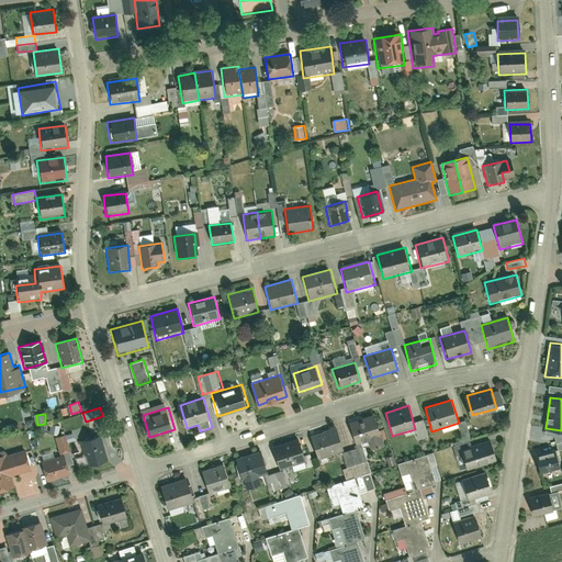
[(359,445),(368,442),(370,448),(384,444),(375,415),(352,423),(359,445)]
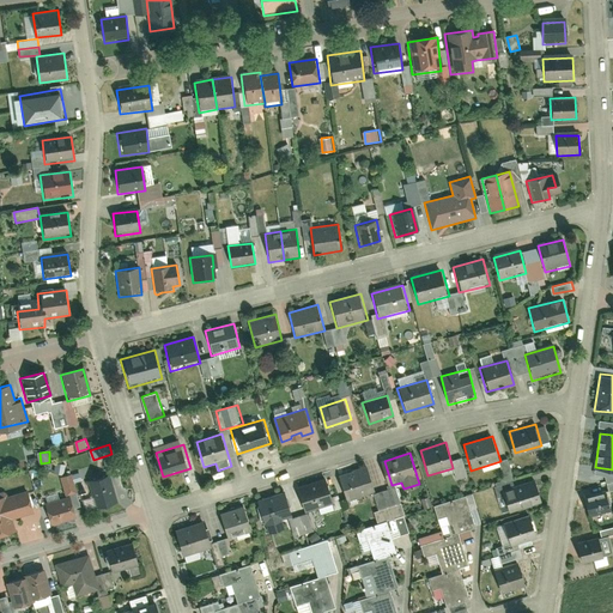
[(340,472),(349,501),(375,492),(365,463),(340,472)]
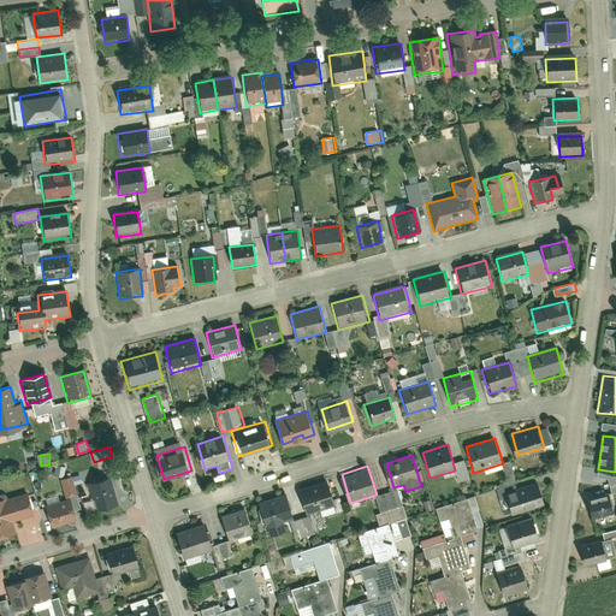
[(89,481),(99,511),(119,505),(111,475),(89,481)]
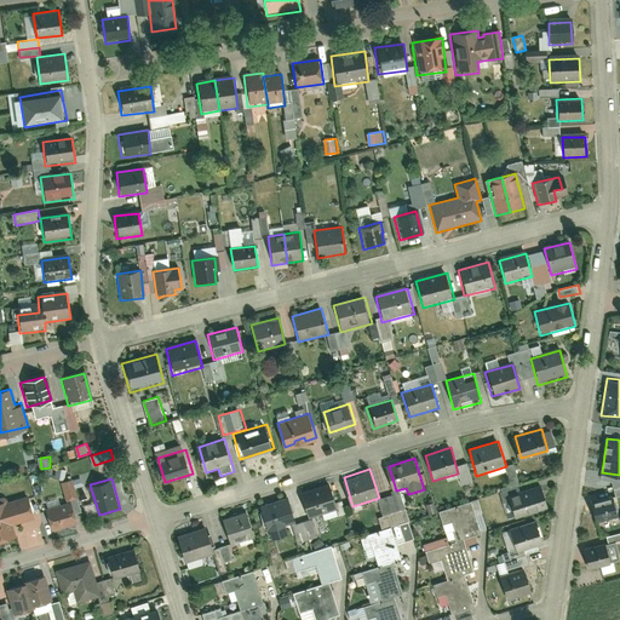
[(517,517),(549,507),(540,480),(509,491),(517,517)]
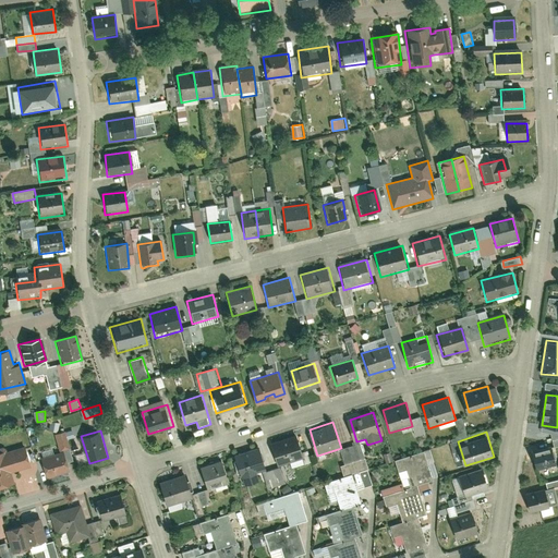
[(306,458),(298,433),(271,440),(279,465),(306,458)]
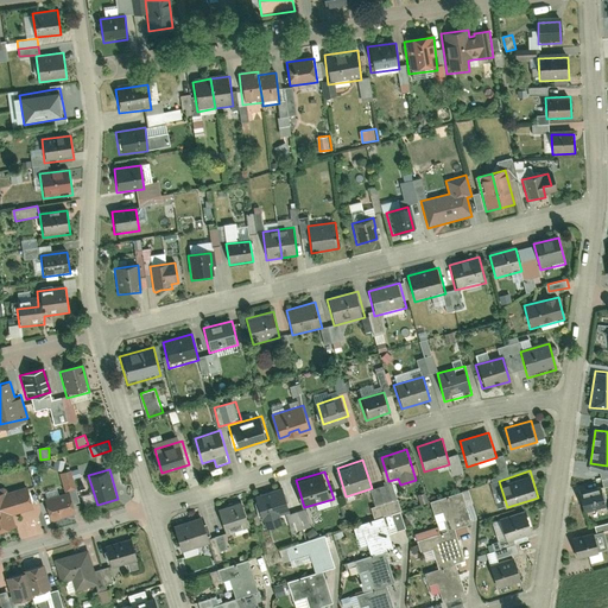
[(0,491),(0,531),(17,526),(12,513),(35,507),(27,483),(0,491)]
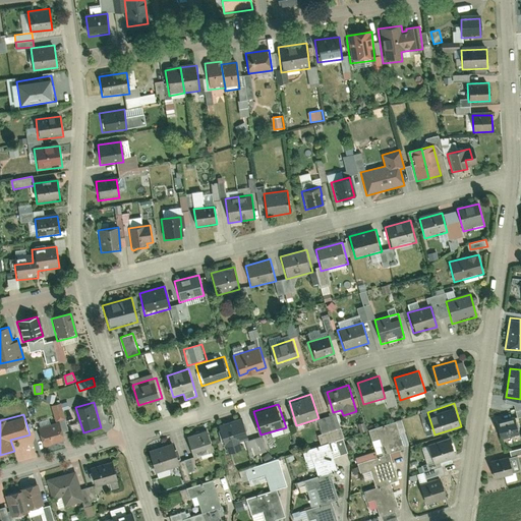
[(496,420),(502,439),(520,431),(520,428),(516,414),(496,420)]
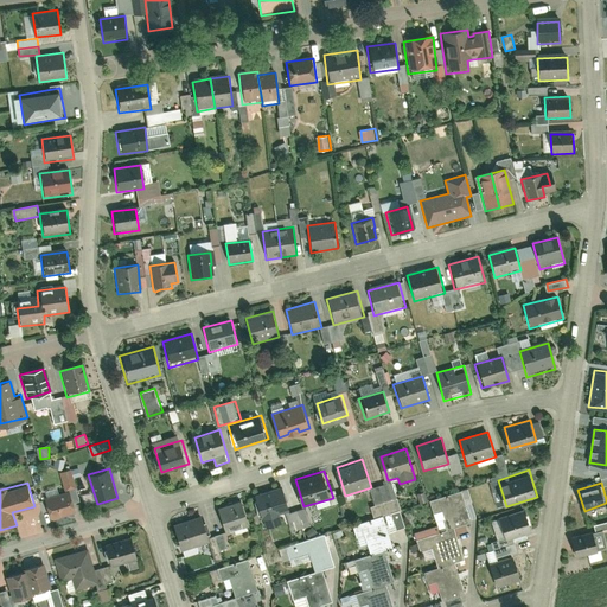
[(291,509),(282,484),(254,493),(264,524),(282,519),(280,512),(291,509)]
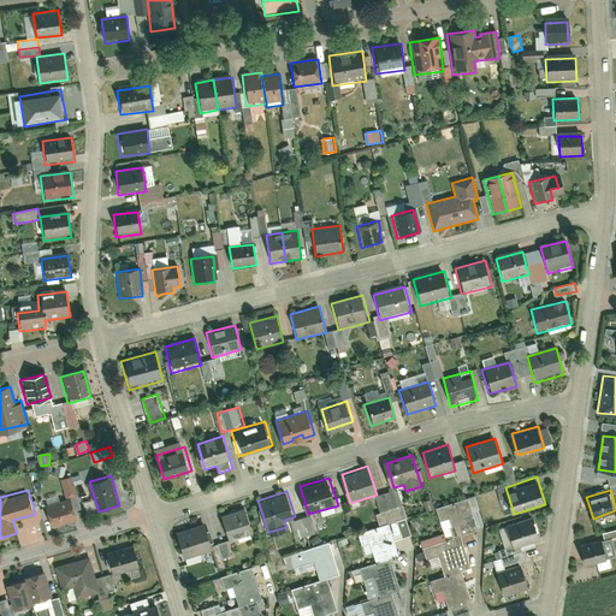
[(46,504),(53,527),(57,528),(59,527),(60,526),(78,520),(71,497),(46,504)]
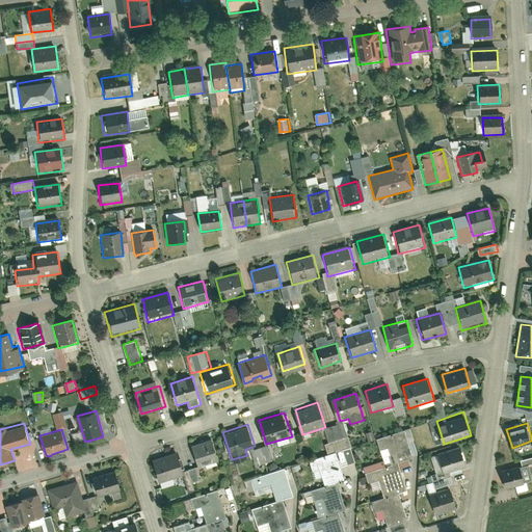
[(381,449),(388,447),(393,462),(398,461),(413,456),(404,429),(377,437),(381,449)]
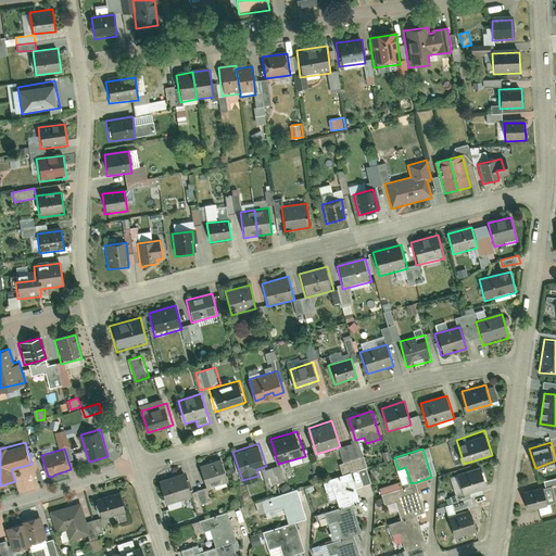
[(199,460),(206,482),(227,476),(220,454),(199,460)]
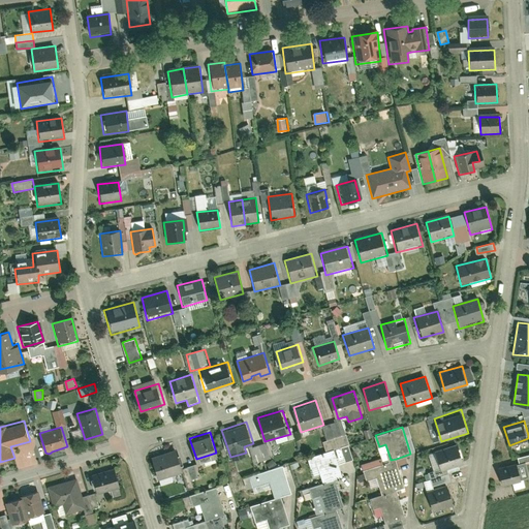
[(442,471),(464,464),(457,441),(435,448),(442,471)]
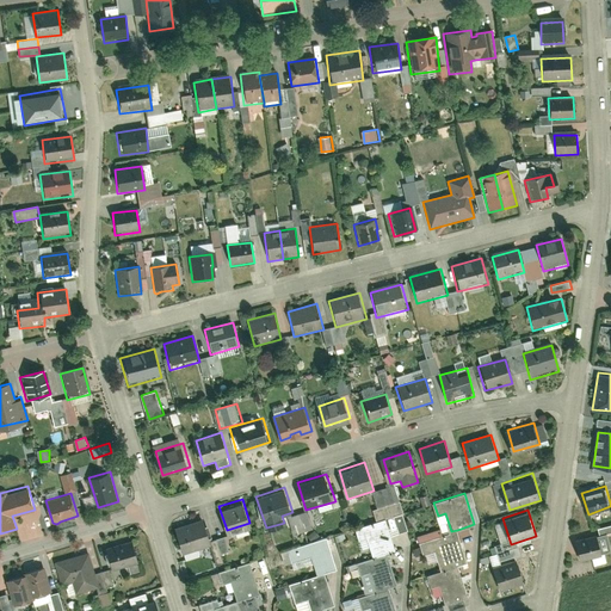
[(174,525),(183,550),(211,542),(203,516),(174,525)]
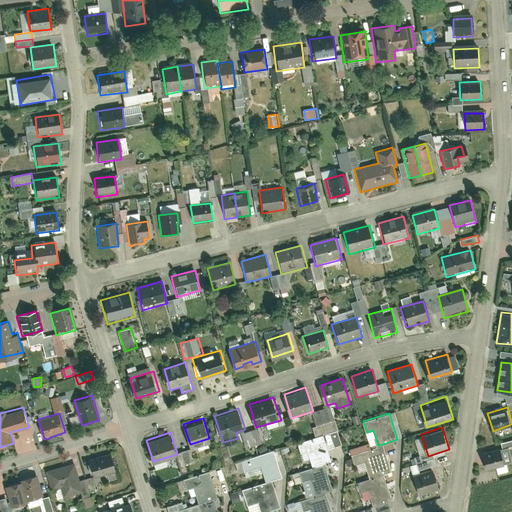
[(325,464),(332,462),(324,436),(299,443),(302,452),(308,450),(314,467),(325,464)]
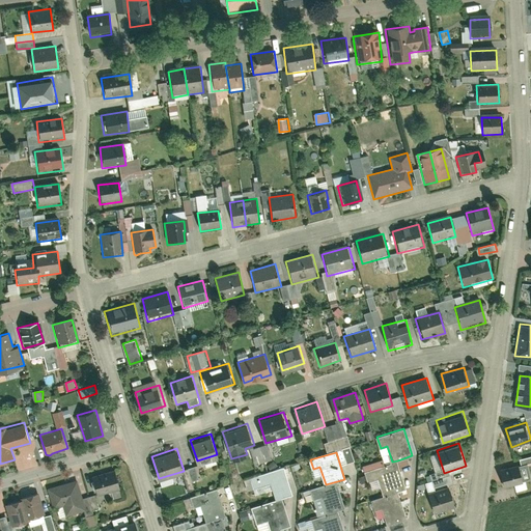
[(398,492),(407,488),(397,460),(392,462),(365,471),(368,481),(379,478),(385,496),(398,492)]
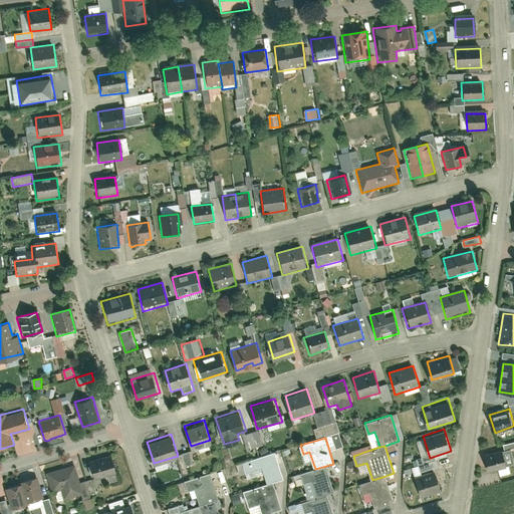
[(484,456),(489,472),(509,466),(504,450),(484,456)]
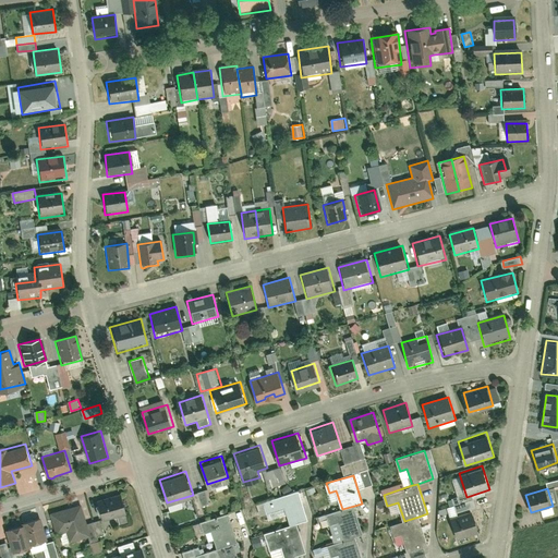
[(198,492),(202,507),(211,505),(208,489),(198,492)]
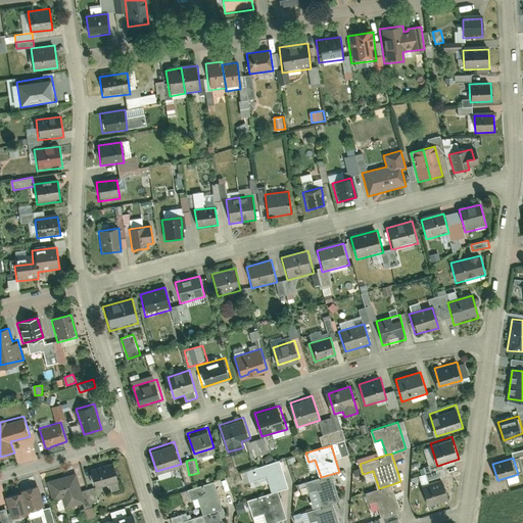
[(288,486),(280,460),(252,469),(255,480),(268,476),(273,491),(278,490),(288,486)]
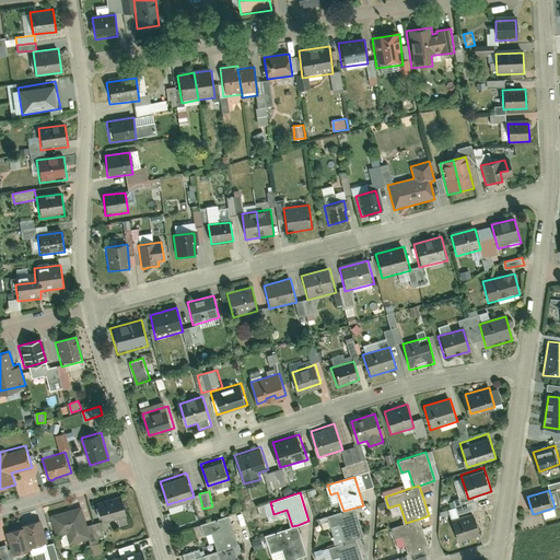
[(96,500),(102,521),(126,514),(119,493),(96,500)]
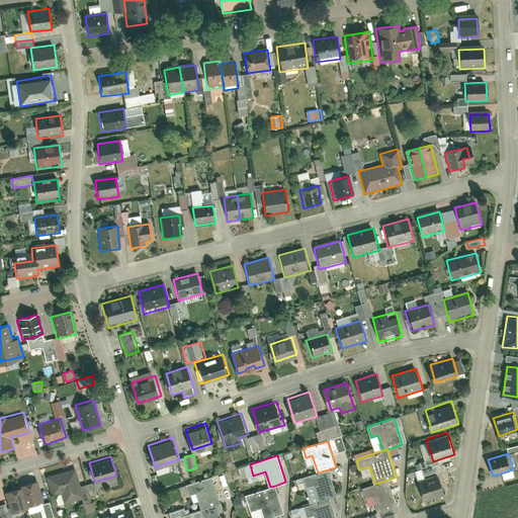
[(306,458),(309,466),(315,464),(312,456),(306,458)]
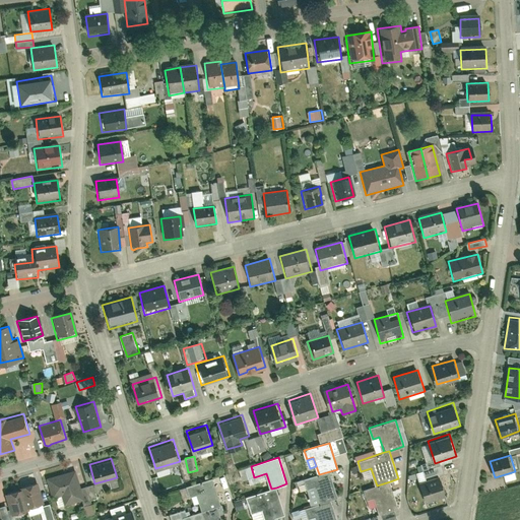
[(84,497),(81,486),(75,466),(47,475),(53,496),(61,493),(64,503),(84,497)]
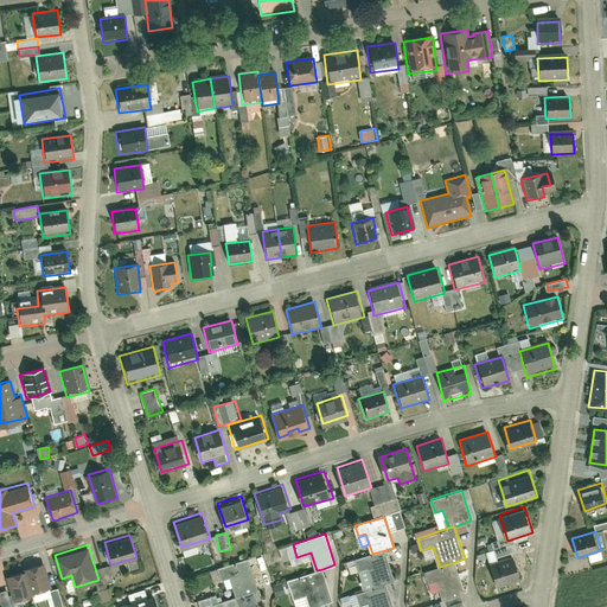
[(388,583),(395,581),(385,550),(372,554),(356,560),(359,570),(366,568),(374,588),(388,583)]
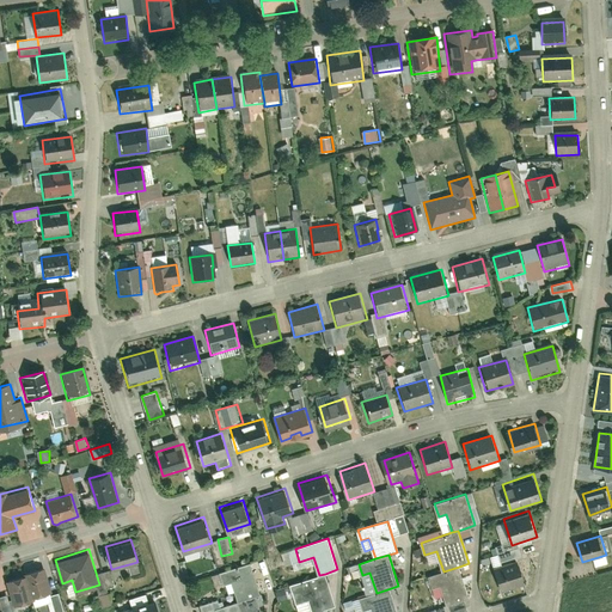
[(502,594),(526,587),(518,561),(494,569),(502,594)]
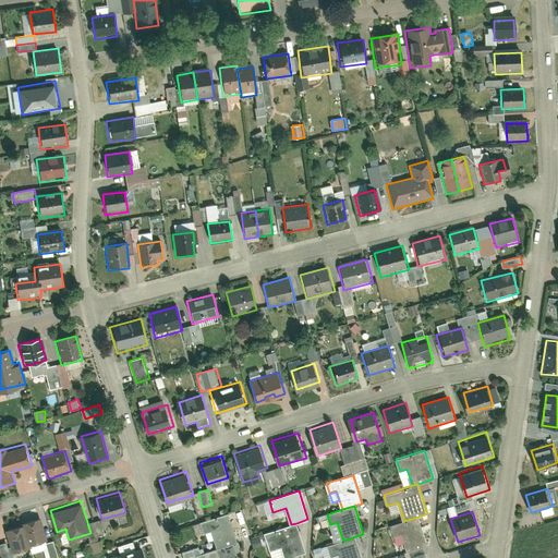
[(233,543),(237,542),(228,513),(201,521),(205,533),(211,531),(217,547),(233,543)]
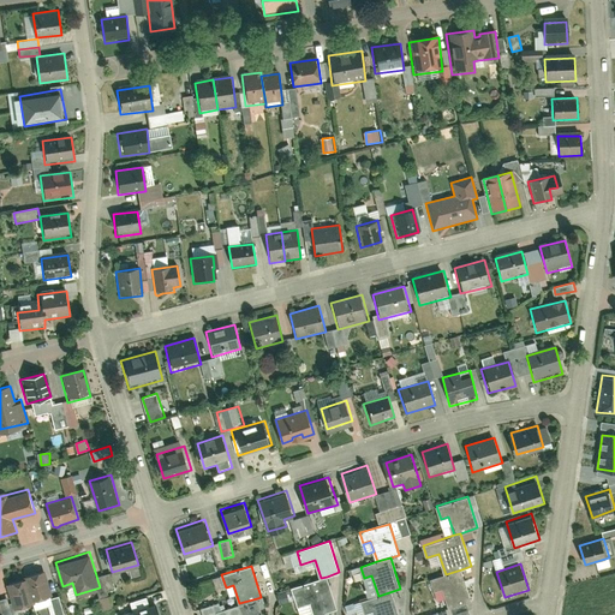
[(54,597),(45,568),(25,574),(27,577),(34,603),(54,597)]
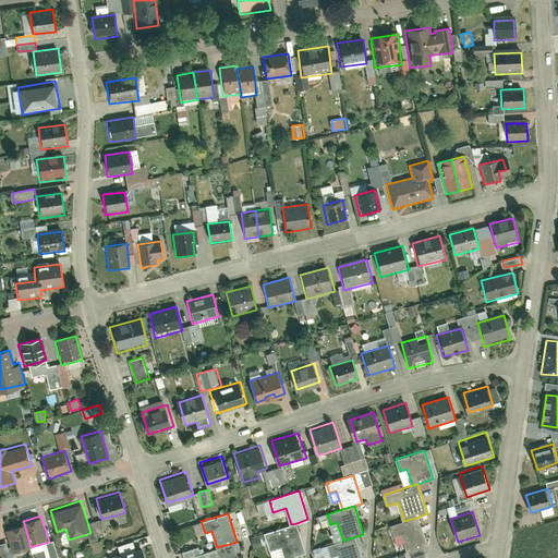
[(395,536),(401,534),(408,553),(428,546),(419,517),(404,521),(391,525),(395,536)]
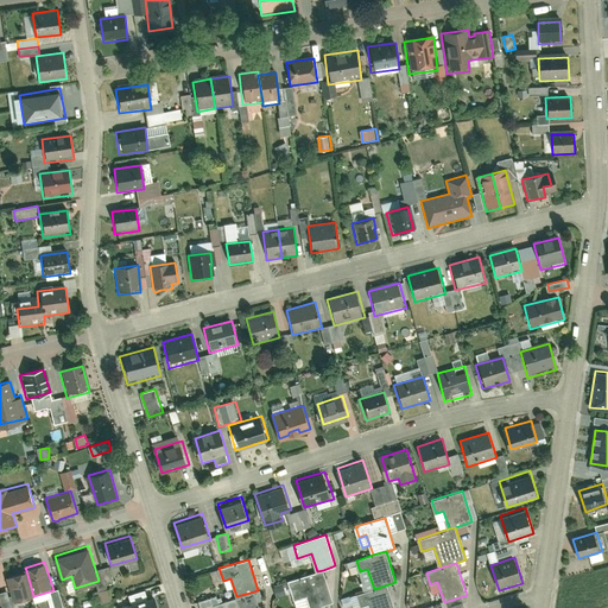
[(33,596),(26,570),(8,576),(16,601),(17,605),(35,599),(33,596)]
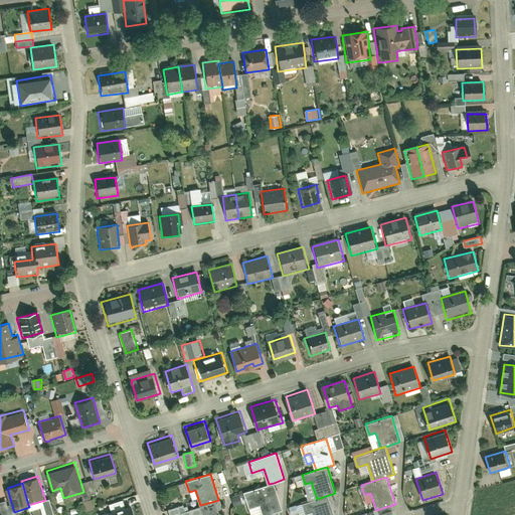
[(248,508),(261,504),(264,514),(266,514),(273,513),(283,510),(274,483),(269,484),(243,492),(248,508)]
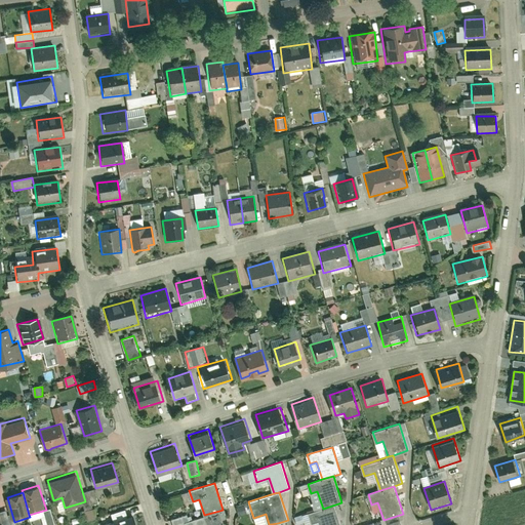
[(320,524),(340,524),(335,505),(323,509),(310,513),(313,522),(319,520),(320,524)]
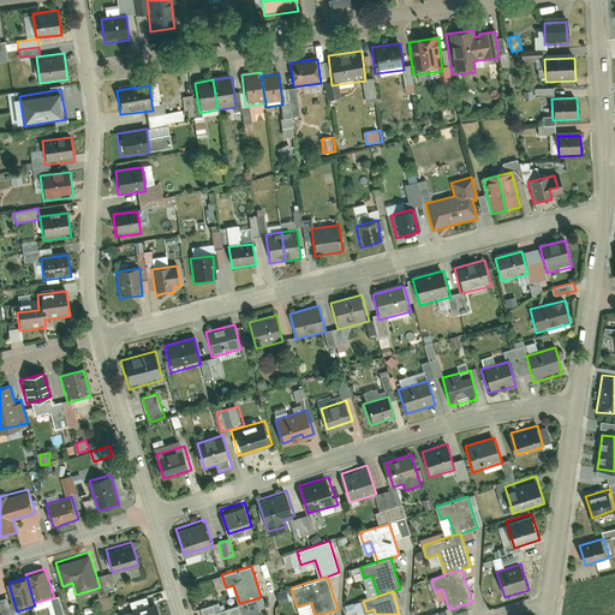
[(101,598),(103,609),(113,607),(111,597),(101,598)]
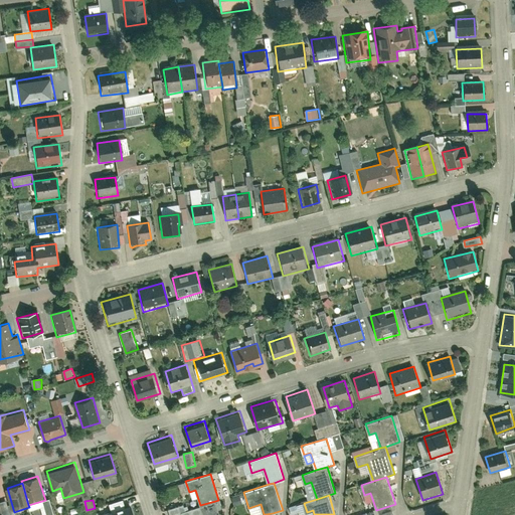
[(107,507),(109,514),(135,514),(131,500),(107,507)]
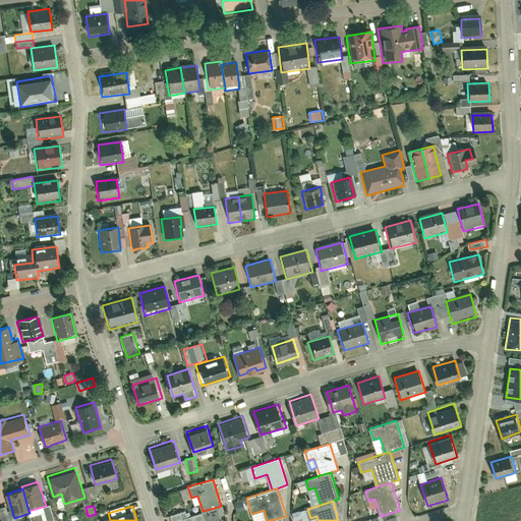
[(222,520),(218,507),(203,511),(184,517),(184,520),(222,520)]
